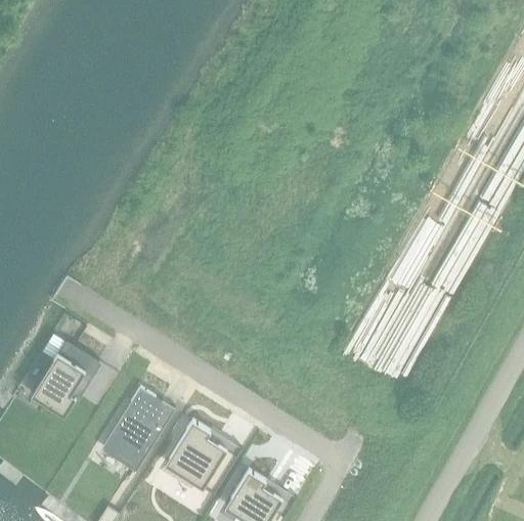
[(478,133),(503,90),(492,85),(469,127),(478,133)]
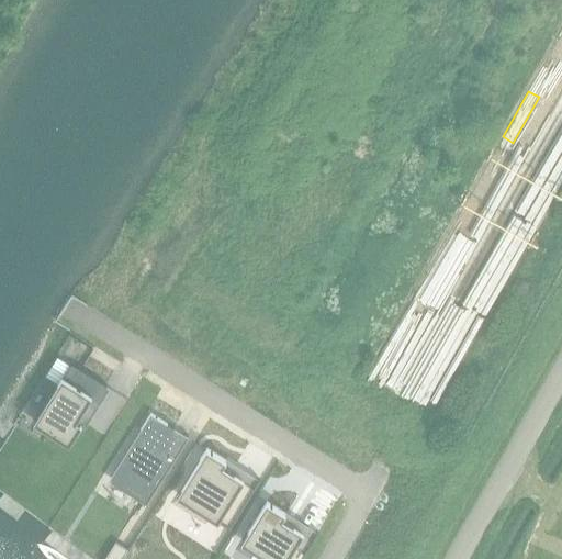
[(107,389),(71,366),(63,380),(62,380),(33,425),(35,425),(69,447),(81,427),(76,424),(90,401),(96,404),(97,402),(104,389),(105,390),(107,389)]
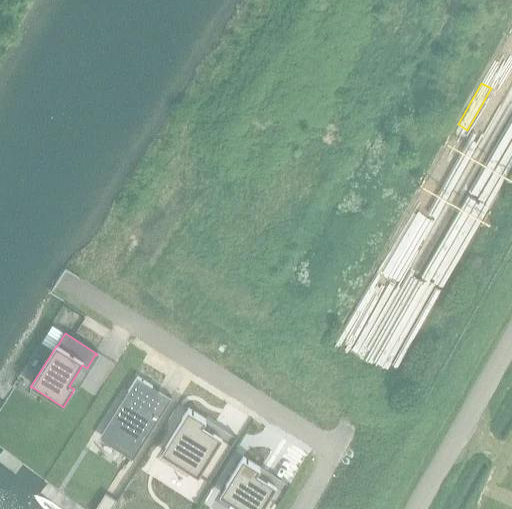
[(128,460),(131,462),(171,399),(168,396),(167,398),(158,392),(158,391),(153,388),(152,388),(137,379),(128,393),(132,396),(120,414),(121,415),(104,441),(130,457),(128,460)]
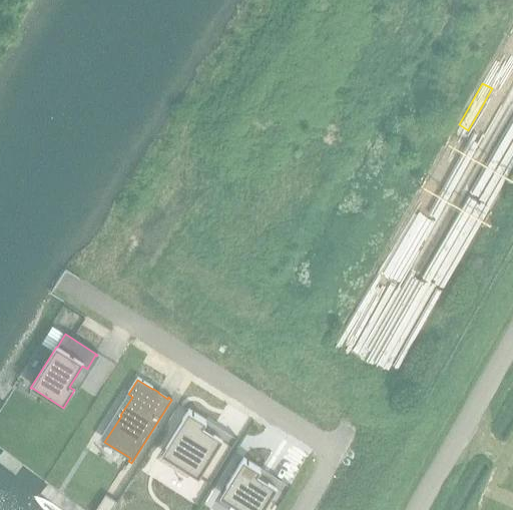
[(161,454),(160,455),(198,478),(199,477),(209,483),(236,440),(235,439),(231,446),(213,435),(202,428),(206,423),(205,422),(188,412),(161,454)]
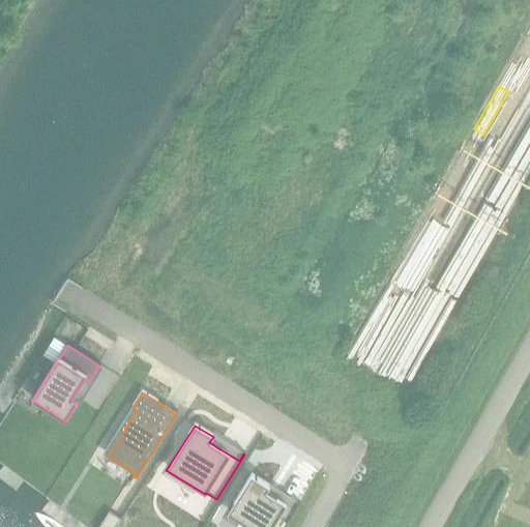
[(228,511),(227,514),(247,526),(285,526),(300,504),(298,503),(294,510),(266,493),(269,487),(268,487),(251,475),(228,511)]
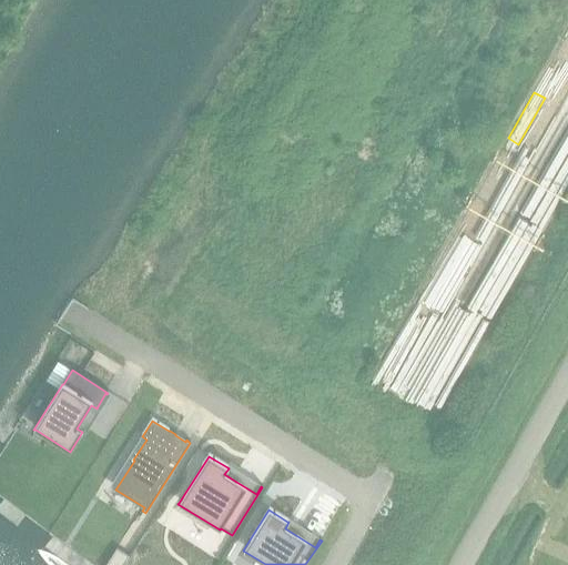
[(117,551),(108,564),(123,564),(128,557),(117,551)]
